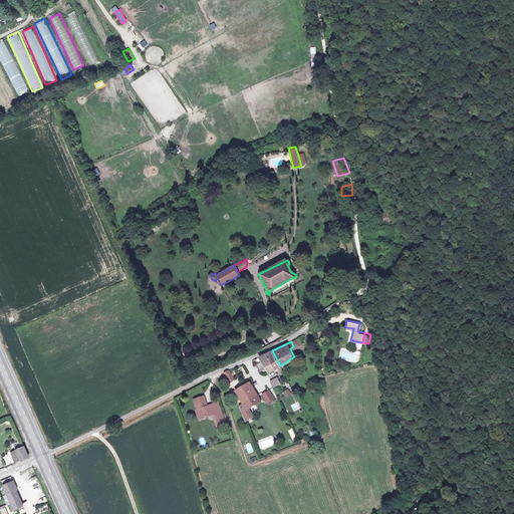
[(266,353),(269,359),(275,356),(272,350),(266,353)]
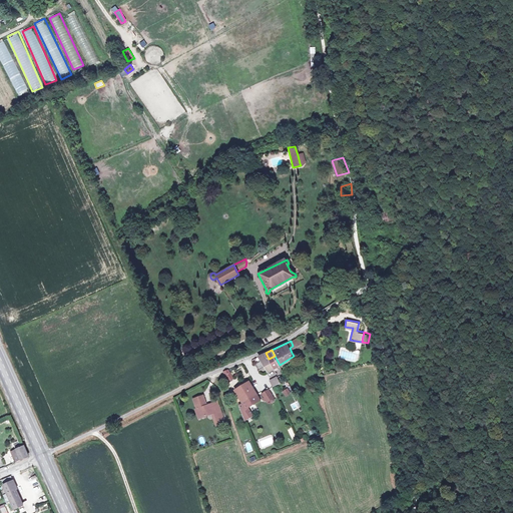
[(274,367),(269,359),(266,353),(260,355),(262,360),(258,363),(263,370),(267,368),(269,370),(274,367)]
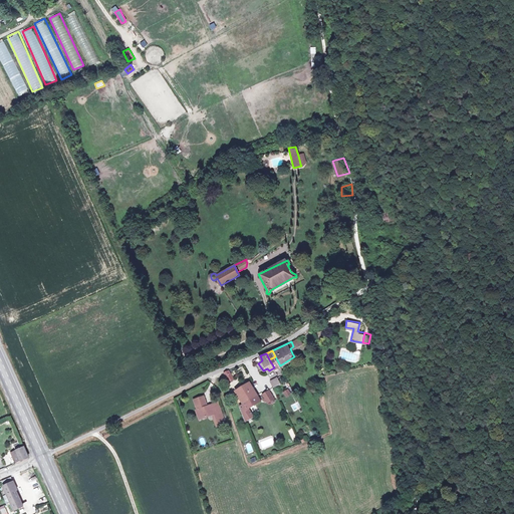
[(275,356),(269,359),(274,367),(280,365),(275,356)]
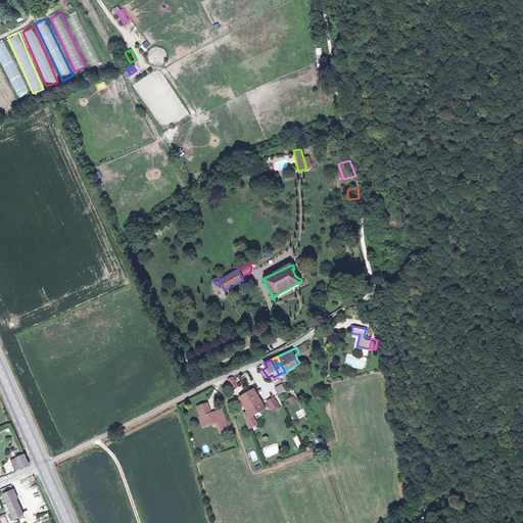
[(234,387),(239,384),(234,376),(228,379),(234,387)]
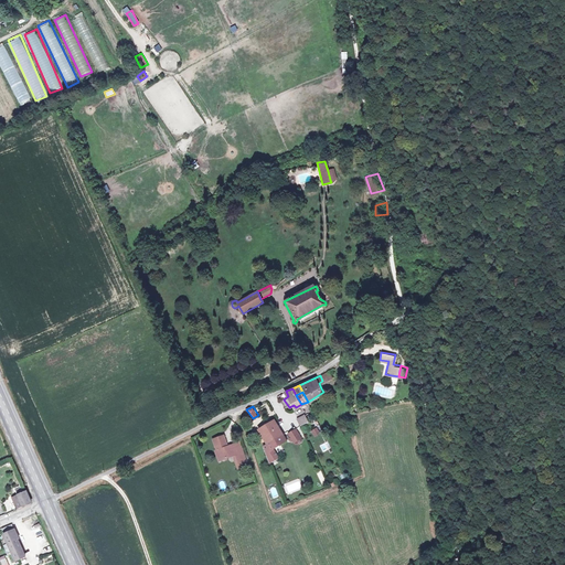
[(311,423),(310,420),(307,414),(297,419),(300,426),(305,425),(305,426),(311,423)]
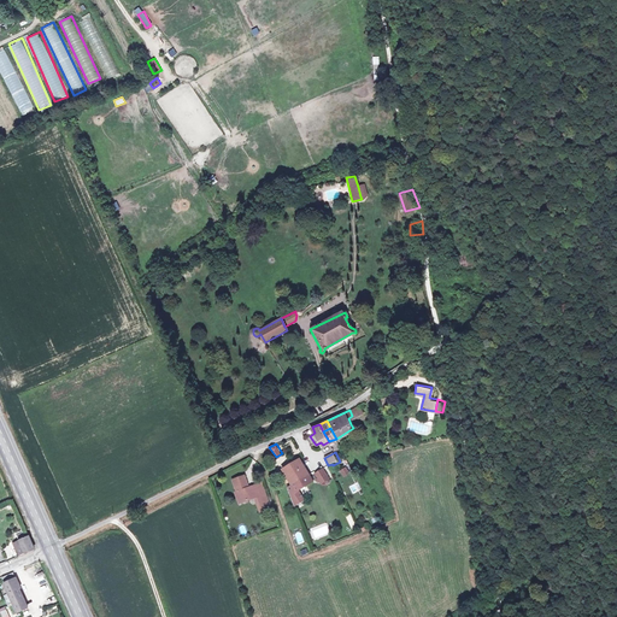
[(285,469),(293,482),(310,472),(300,458),(285,469)]
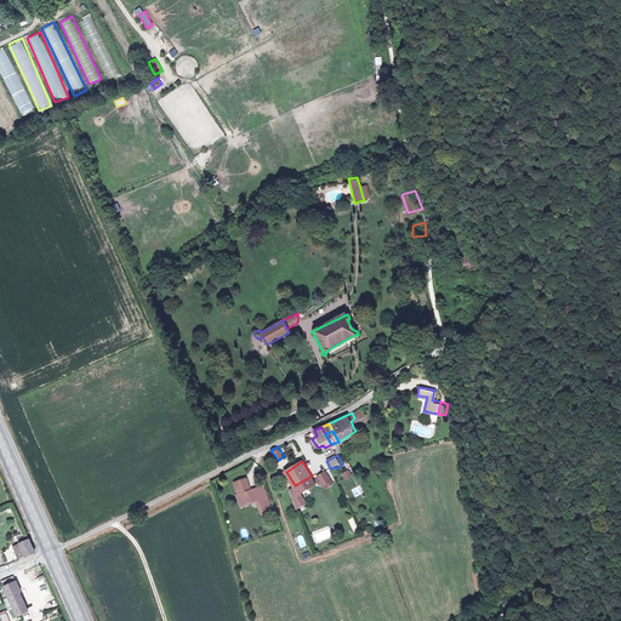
[(341,473),(346,480),(352,477),(347,468),(341,473)]
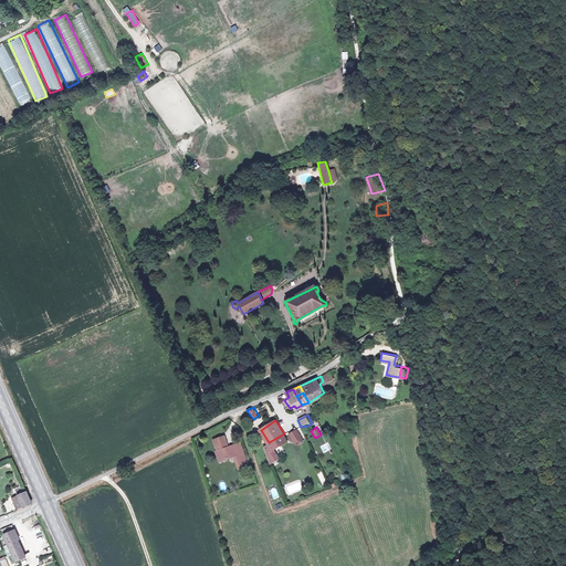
[(296,429),(290,433),(295,442),(302,438),(296,429)]
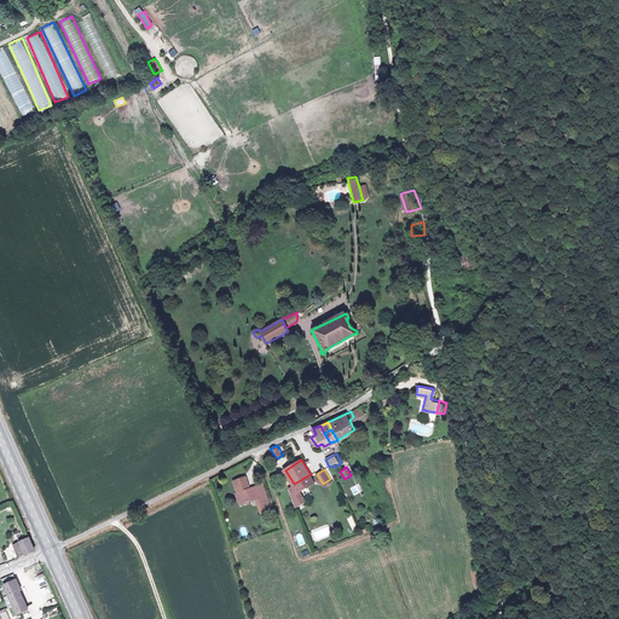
[(314,481),(311,474),(294,484),(290,486),(298,505),(306,499),(300,491),(314,481)]
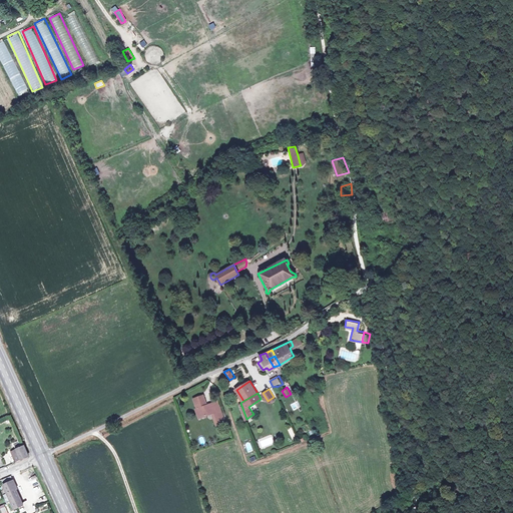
[(197,409),(200,409),(203,417),(213,414),(217,412),(214,404),(210,405),(207,406),(203,396),(194,399),(197,409)]
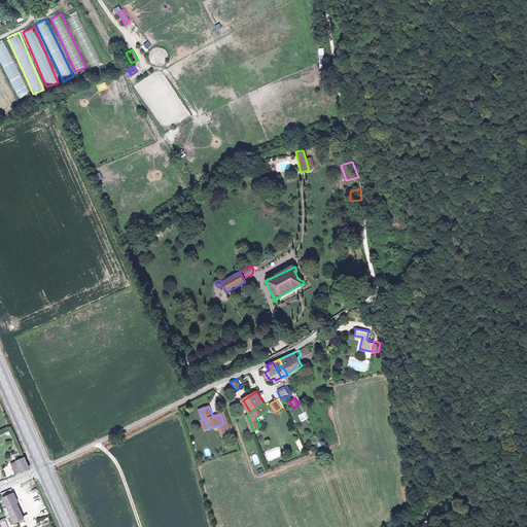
[(303,412),(297,414),(300,420),(306,418),(303,412)]
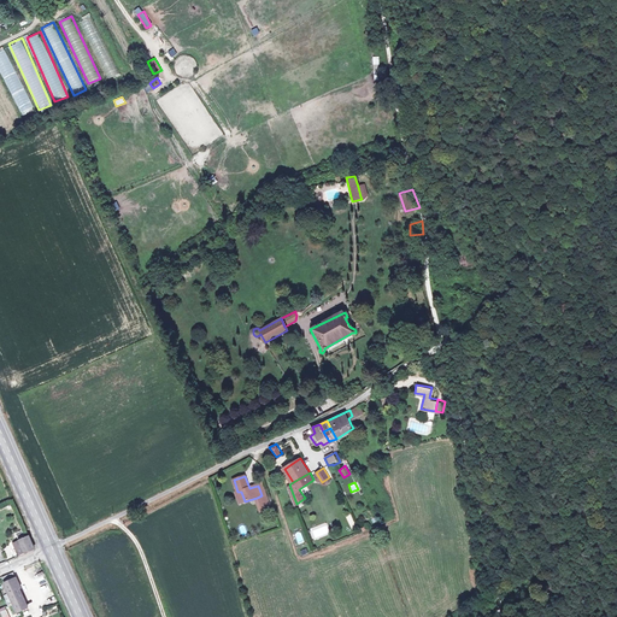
[(262,495),(257,498),(262,512),(271,509),(266,494),(262,495)]
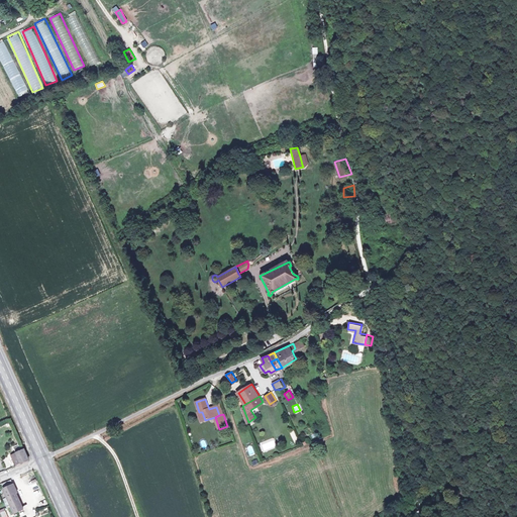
[(28,458),(28,457),(23,447),(20,448),(15,451),(10,453),(15,463),(28,458)]
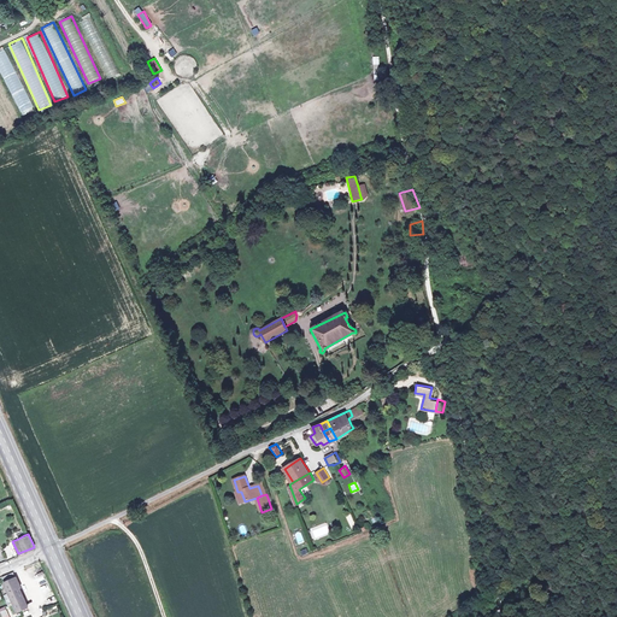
[(15,556),(18,553),(12,541),(11,539),(9,541),(15,556)]
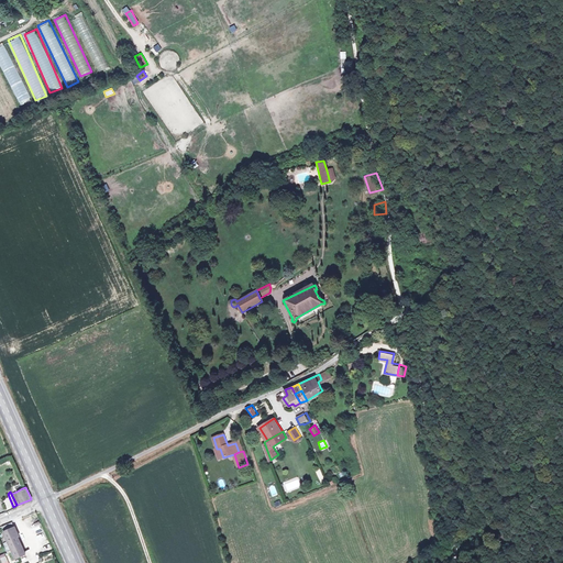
[(2,525),(4,530),(14,526),(12,520),(2,525)]
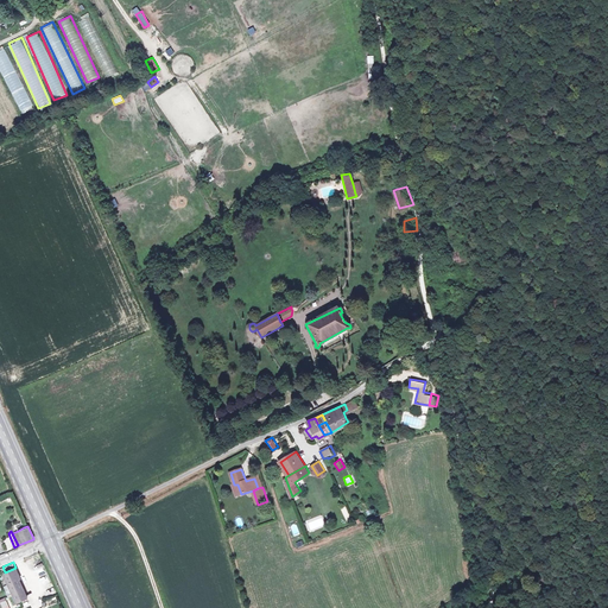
[(20,577),(17,568),(16,568),(5,572),(8,582),(13,591),(18,601),(27,596),(25,591),(23,588),(24,587),(19,577),(20,577)]
